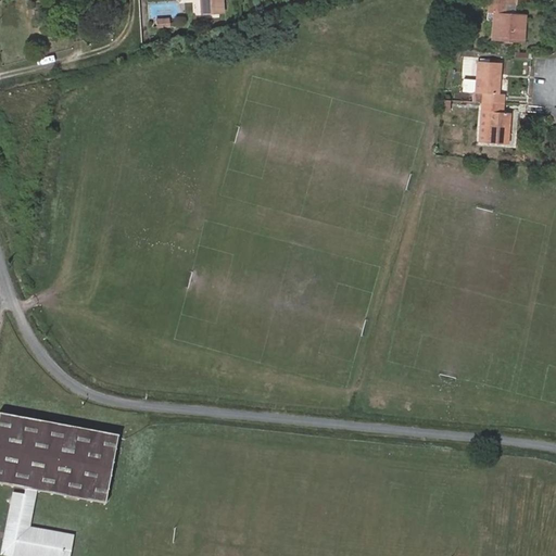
[(505,4),(489,3),(488,12),(493,12),(493,20),(491,39),(519,41),(521,14),(515,14),(504,13),(505,4)]
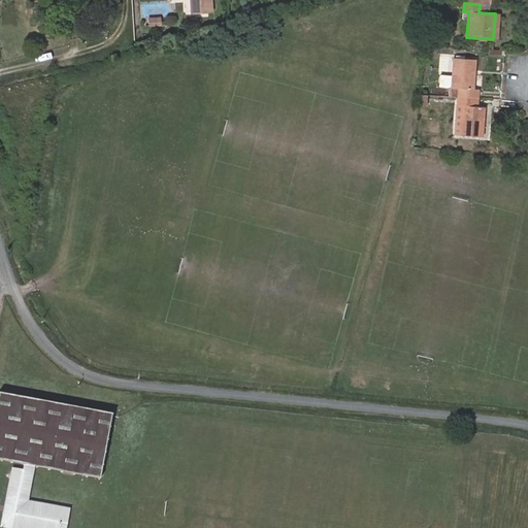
[(489,13),(490,5),(480,4),(479,12),(489,13)]
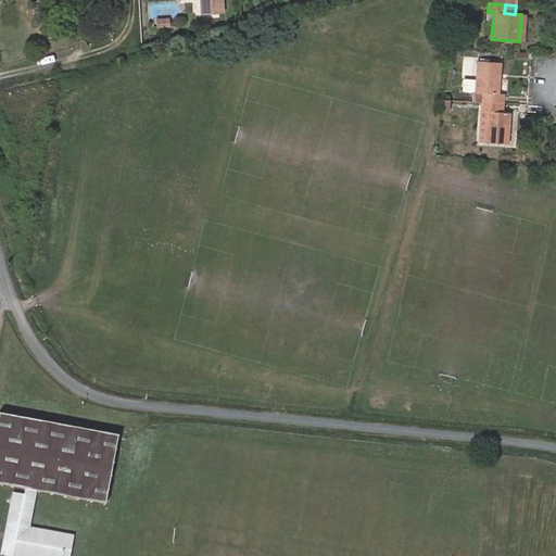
[(495,76),(496,62),(478,62),(476,92),(471,92),(471,101),(481,101),(503,103),(504,93),(498,93),(500,76),(495,76)]
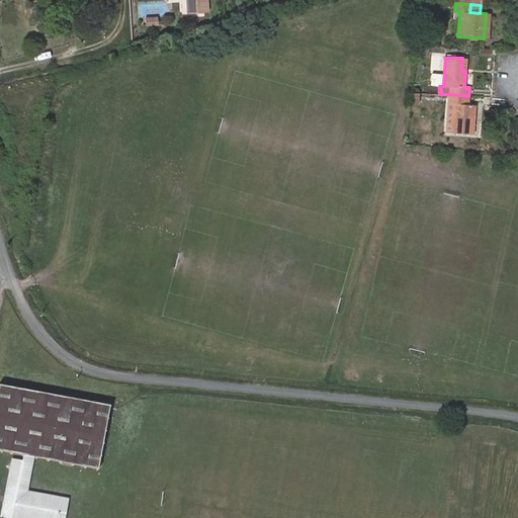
[(468,96),(448,94),(448,103),(453,103),(451,133),(470,134),(470,119),(473,119),(476,105),(468,104),(468,96)]
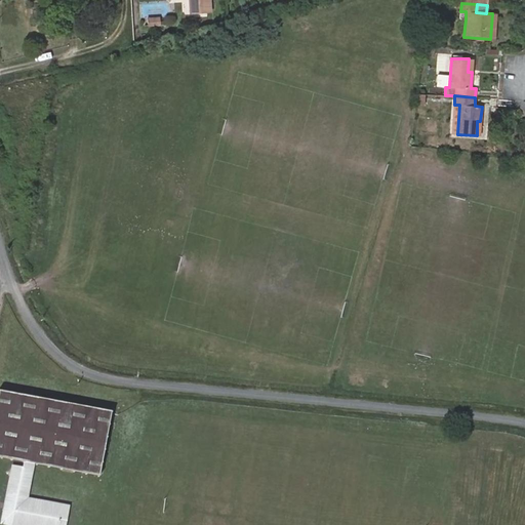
[(99,476),(111,412),(0,391),(0,456),(25,461),(24,468),(13,467),(2,523),(12,524),(65,524),(69,507),(28,498),(34,463),(99,476)]
